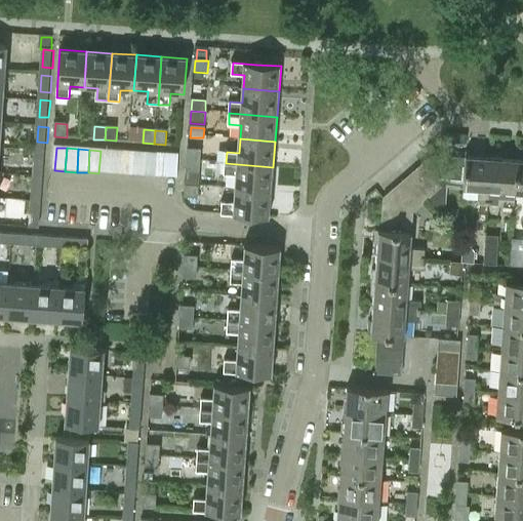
[(201,162),(202,151),(189,150),(188,161),(201,162)]
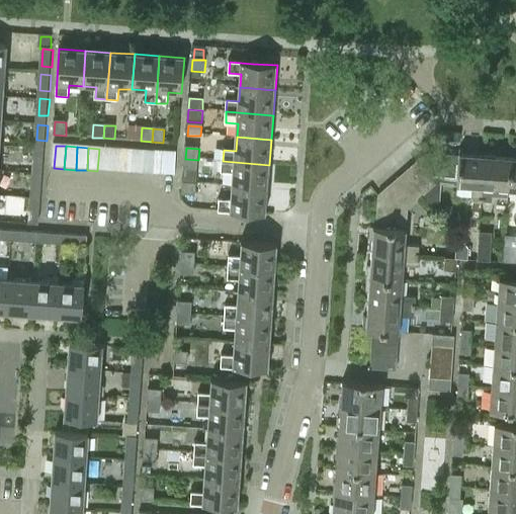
[(45,166),(46,150),(35,149),(34,165),(45,166)]
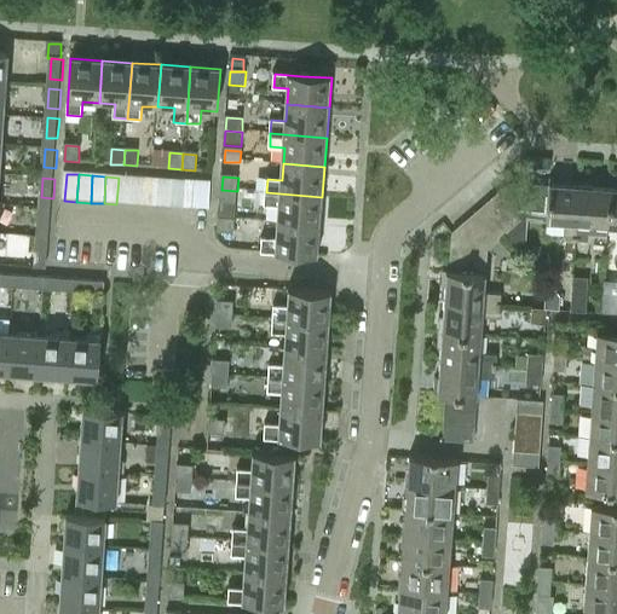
[(131,206),(133,178),(119,178),(116,204),(131,206)]
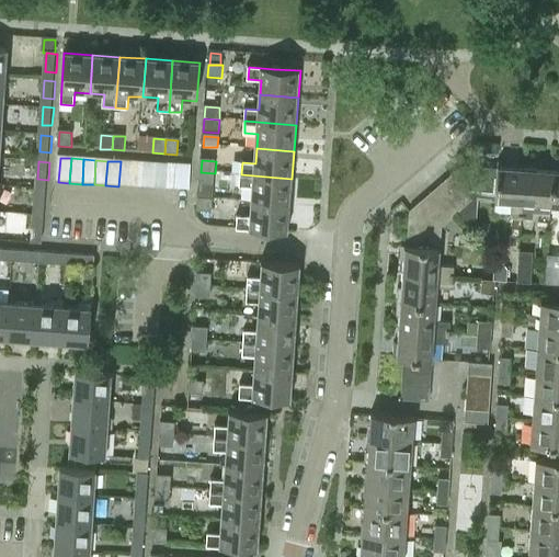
[(132,186),(133,162),(121,161),(118,186),(132,186)]
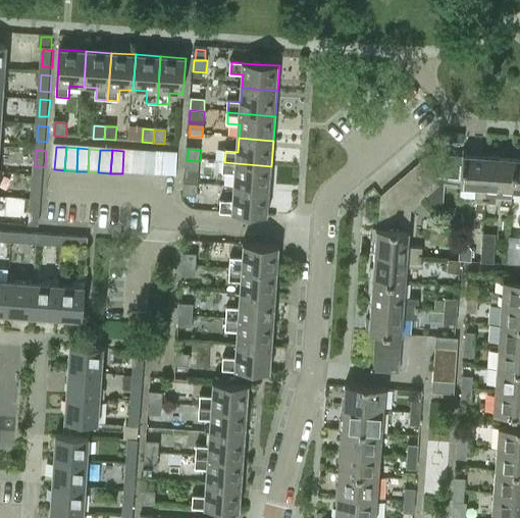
[(134,174),(136,152),(123,151),(122,173),(134,174)]
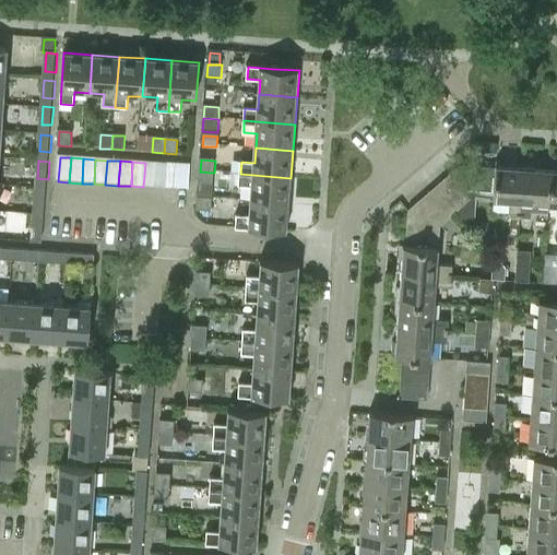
[(155,188),(157,163),(145,163),(143,187),(155,188)]
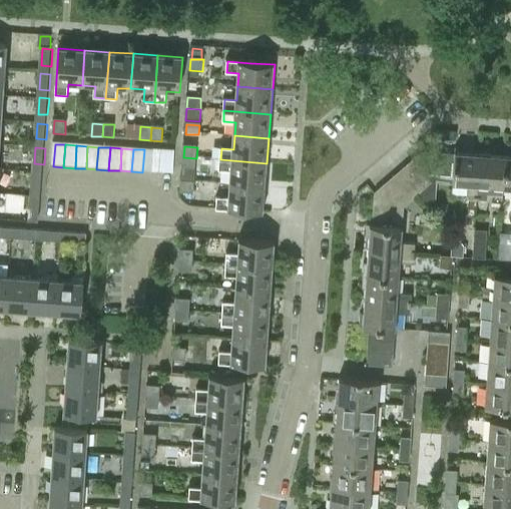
[(153,173),(155,150),(144,149),(142,172),(153,173)]
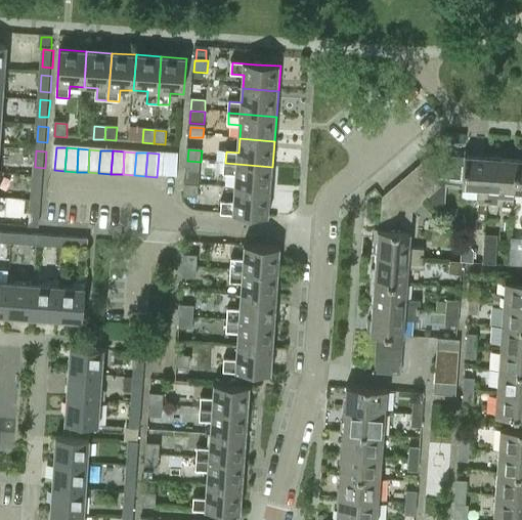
[(167,177),(169,155),(159,154),(157,177),(167,177)]
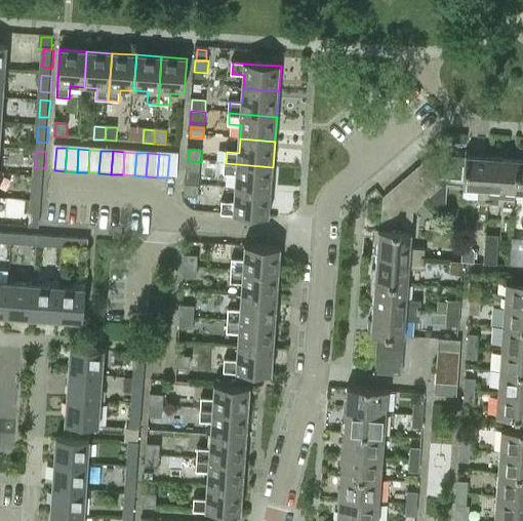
[(177,177),(179,155),(169,155),(167,177),(177,177)]
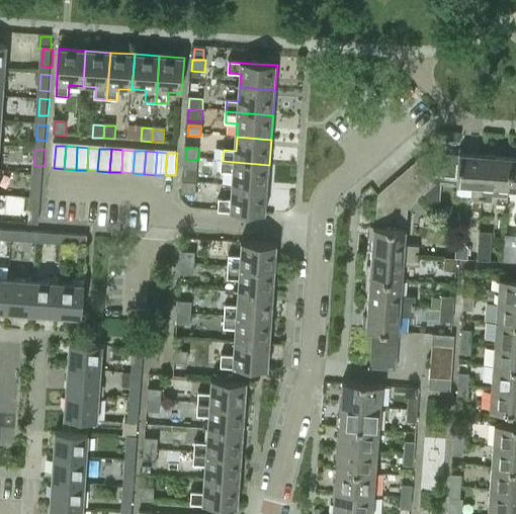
[(457,187),(459,157),(427,155),(418,162),(438,186),(457,187)]
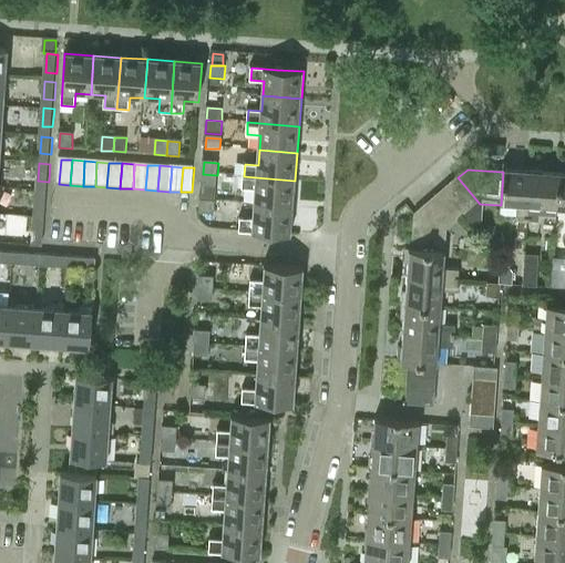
[(528,222),(532,171),(504,170),(503,172),(501,205),(517,206),(517,221),(528,222)]
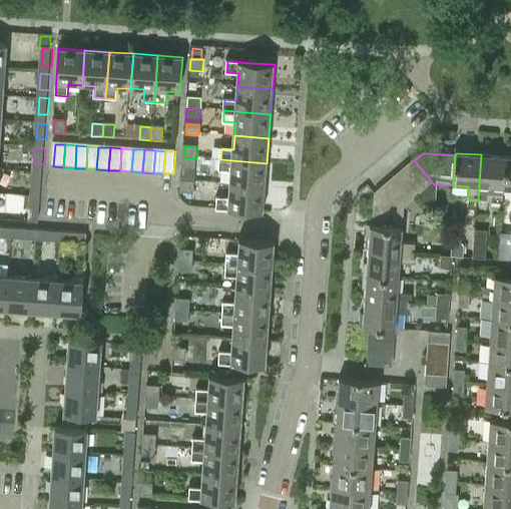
[(504,188),(506,156),(481,154),(478,200),(488,201),(489,196),(504,197),(504,188)]
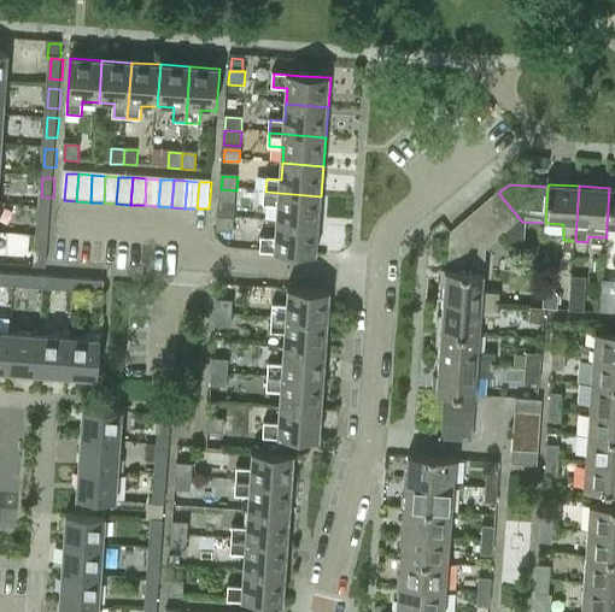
[(235,204),(236,190),(221,189),(220,204),(235,204)]
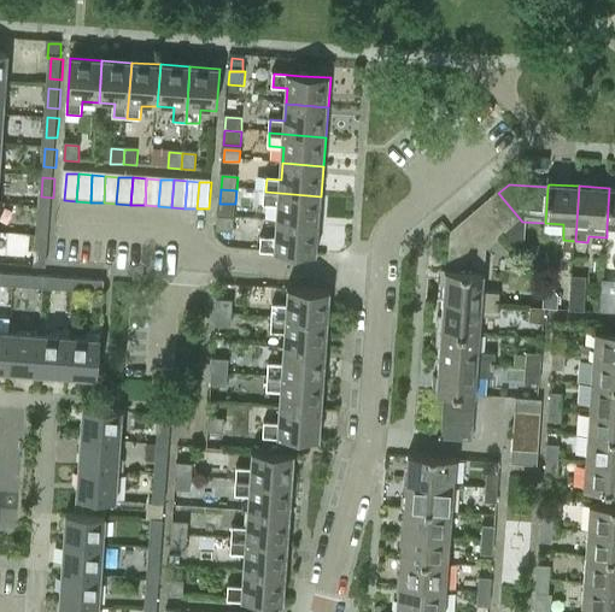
[(318,225),(321,196),(265,192),(264,205),(279,206),(277,222),(318,225)]
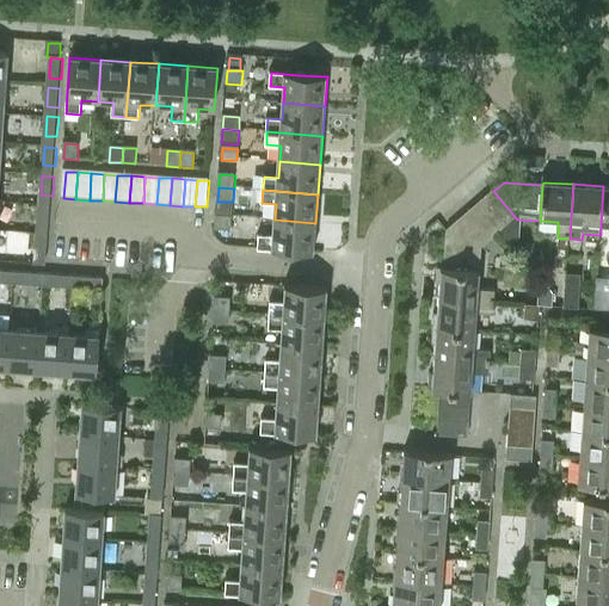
[(506,228),(517,220),(493,191),(483,201),(506,228)]
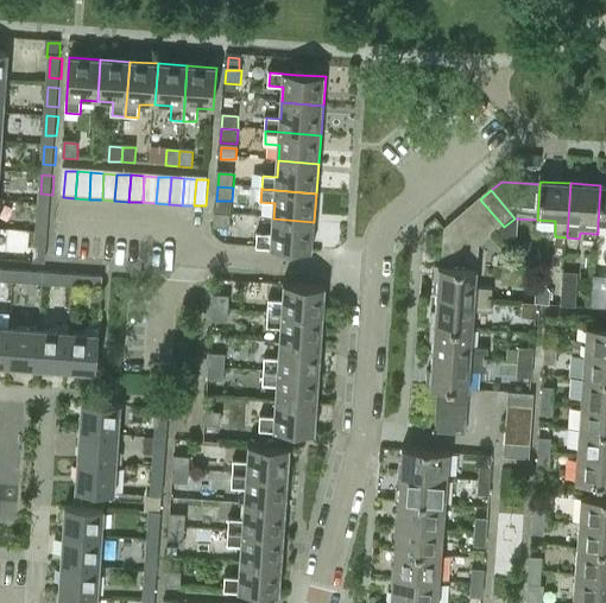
[(493,236),(504,227),(480,200),(468,209),(493,236)]
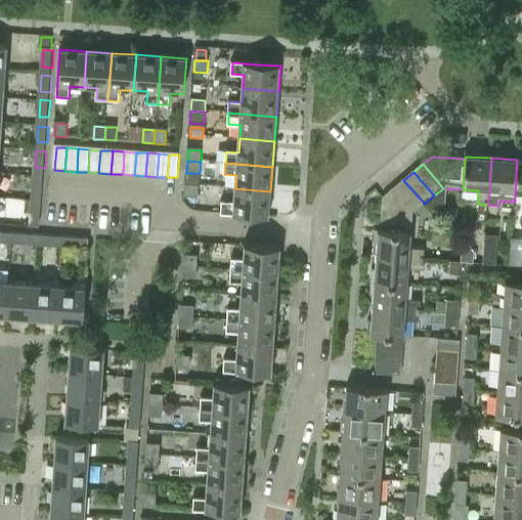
[(43,192),(44,177),(34,176),(33,192),(43,192)]
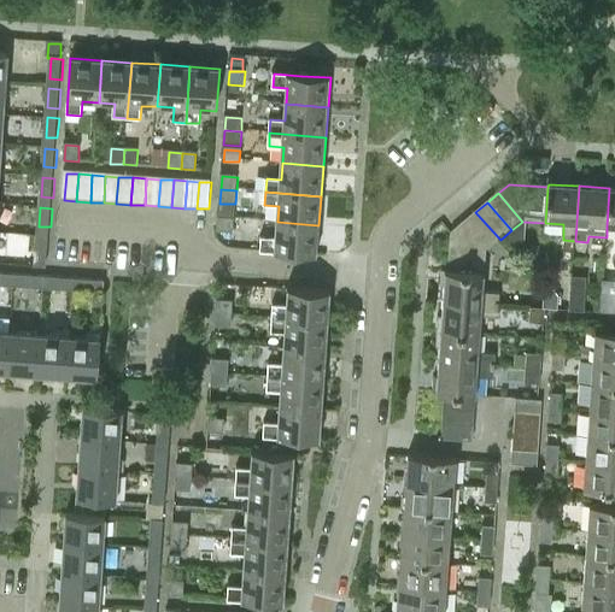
[(488,251),(501,240),(475,212),(464,223),(488,251)]
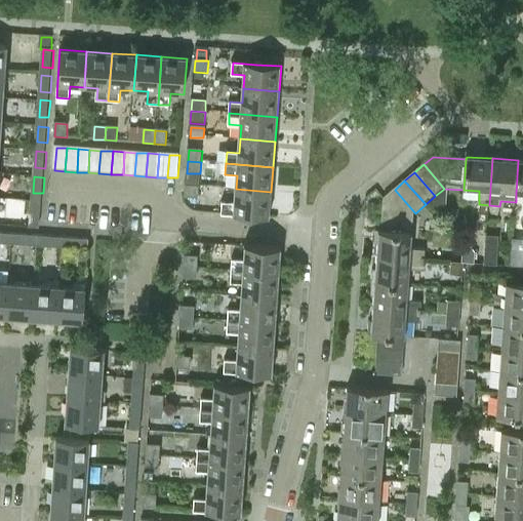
[(198,200),(198,187),(186,187),(185,199),(198,200)]
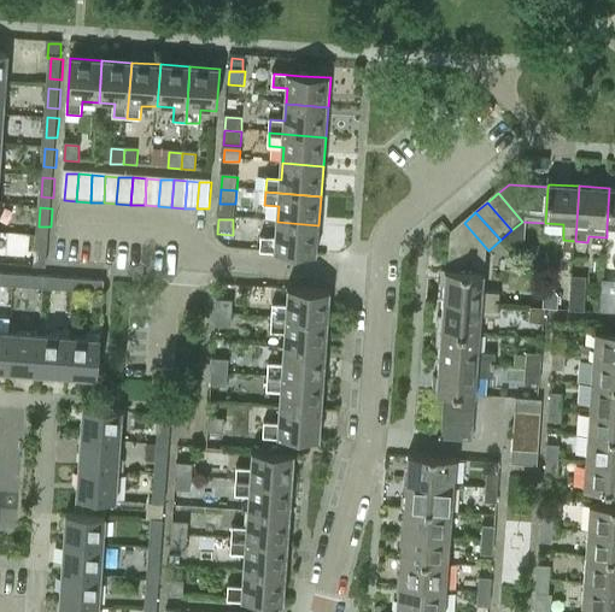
[(317,256),(318,225),(277,222),(276,239),(262,237),(261,252),(317,256)]
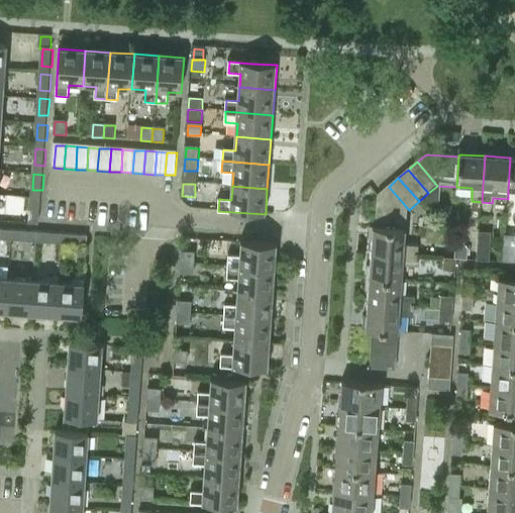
[(407,231),(409,210),(389,187),(380,195),(377,229),(407,231)]
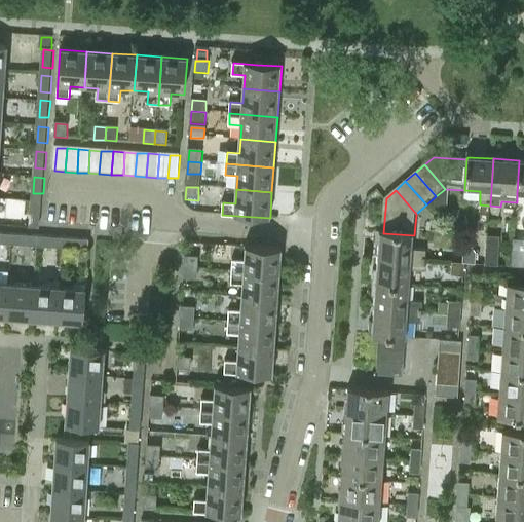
[(41,219),(42,202),(33,201),(32,219),(41,219)]
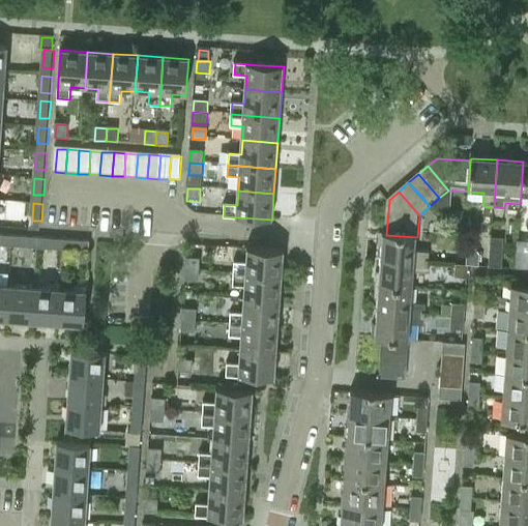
[(417,237),(386,235),(384,235),(382,260),(429,263),(430,253),(416,252),(417,237)]
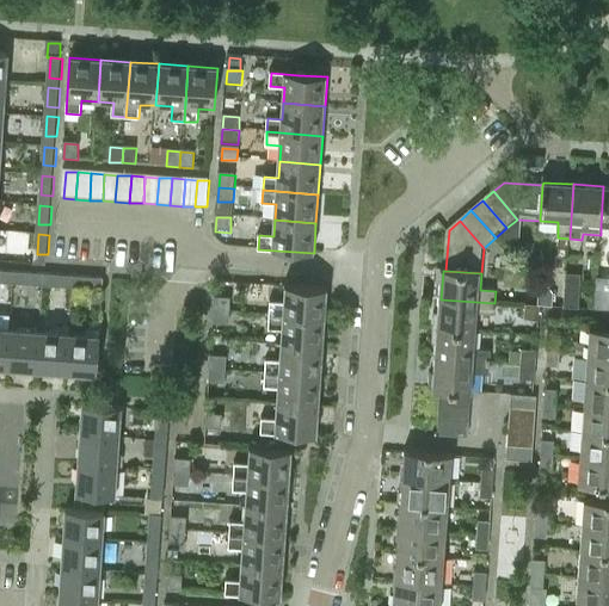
[(32,286),(34,276),(11,273),(10,285),(32,286)]
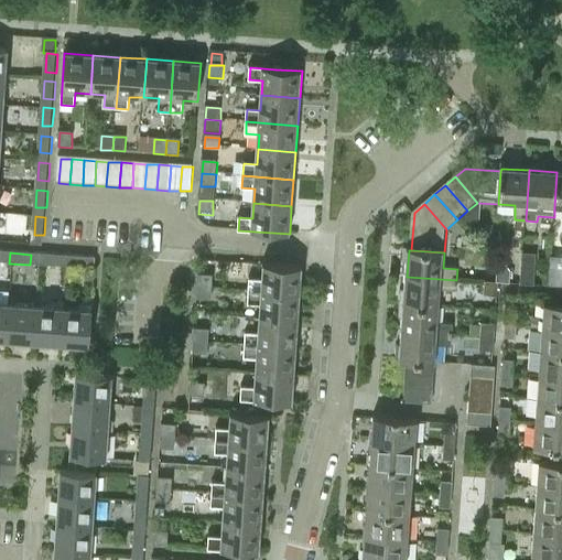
[(58,267),(58,257),(38,255),(38,266),(58,267)]
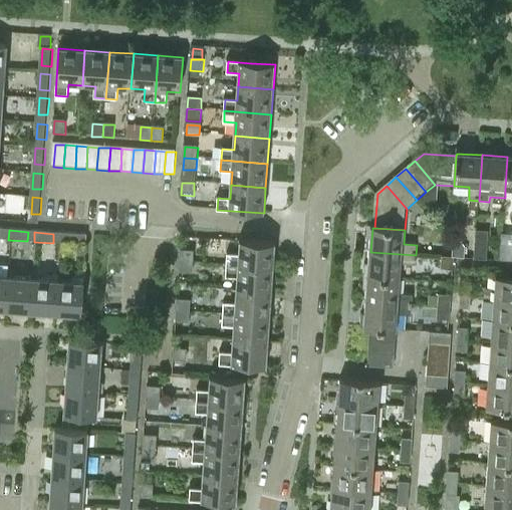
[(87,236),(77,235),(63,234),(62,244),(86,245),(87,236)]
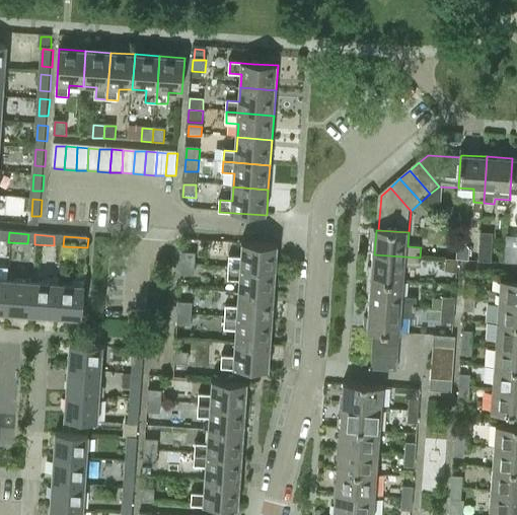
[(196,266),(198,244),(183,243),(182,253),(181,265),(196,266)]
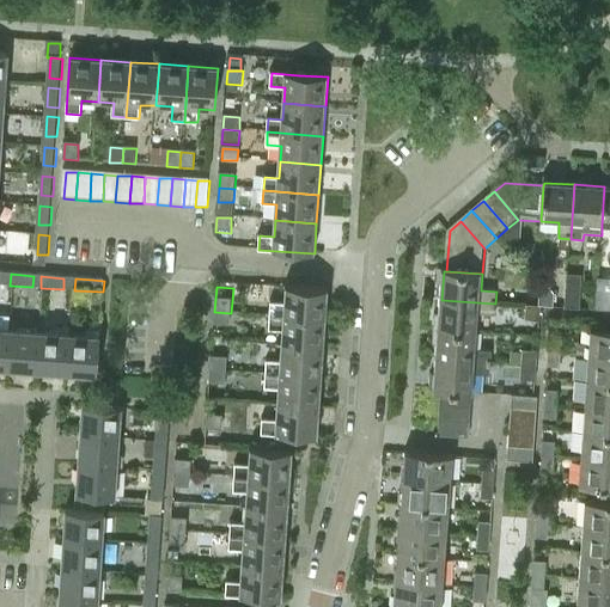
[(325,320),(328,290),(287,288),(286,304),(272,302),(270,316),(325,320)]
